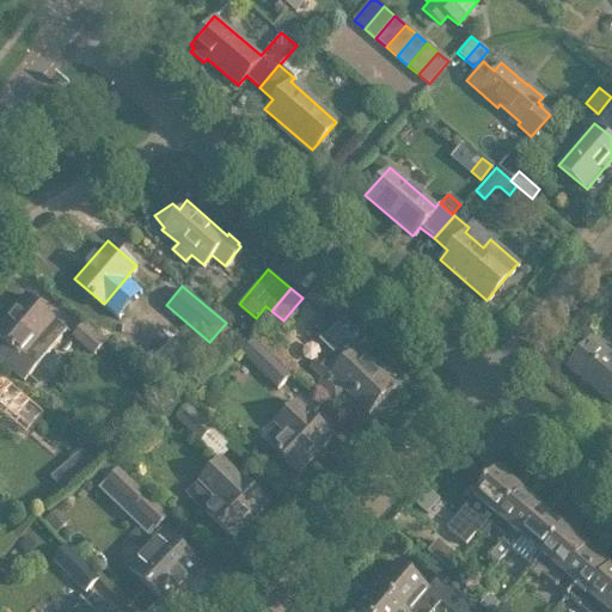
[(65,325),(26,292),(0,322),(0,335),(1,337),(0,338),(0,361),(20,379),(65,325)]
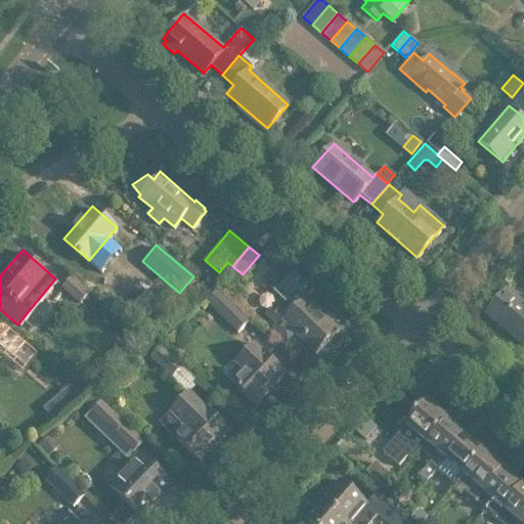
[(294,331),(315,352),(338,328),(305,295),(313,287),(294,268),(273,290),(281,298),(268,312),(278,322),(274,326),(287,338),(294,331)]
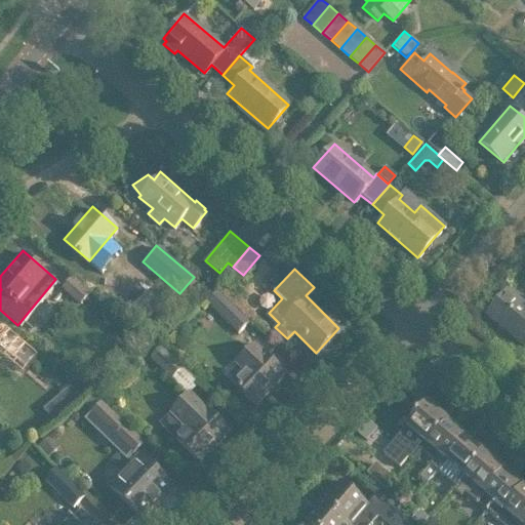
[(58,284),(77,299),(85,288),(67,273),(58,284)]
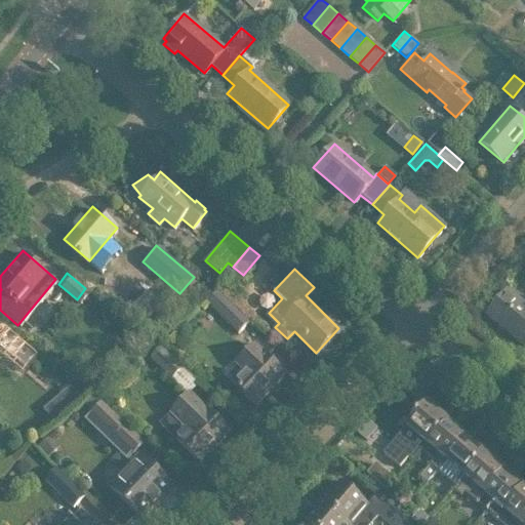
[(236,331),(236,329),(247,317),(217,287),(205,299),(236,331)]
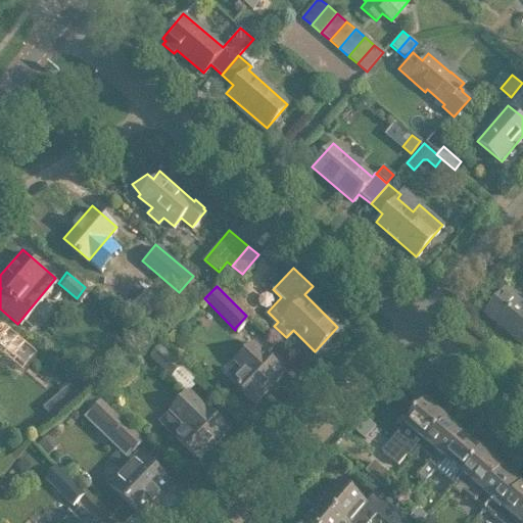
[(522,304),(504,288),(484,313),(522,345),(522,304)]
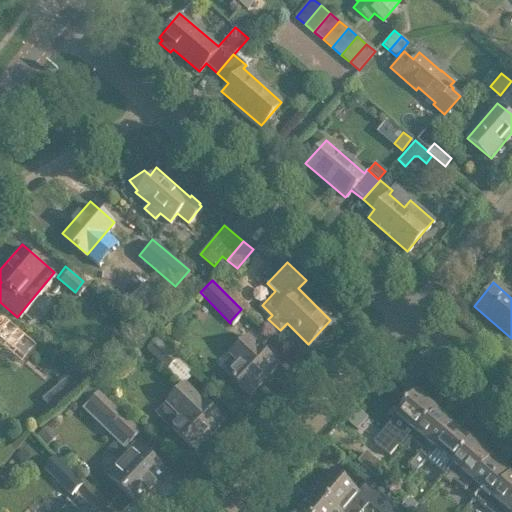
[(32,342),(2,317),(0,319),(0,329),(12,340),(9,344),(21,354),(32,342)]
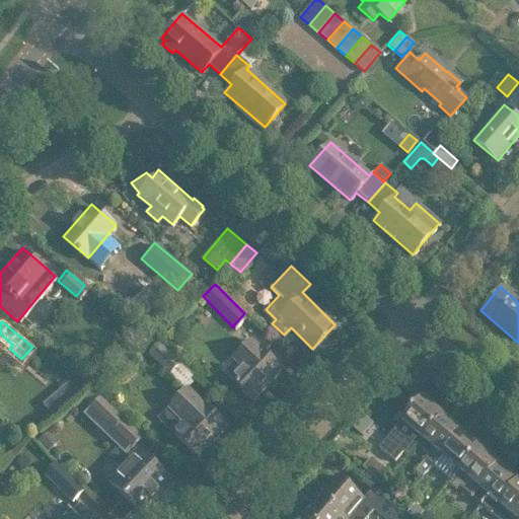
[(233,357),(240,365),(230,376),(252,398),(282,368),(251,339),(233,357)]
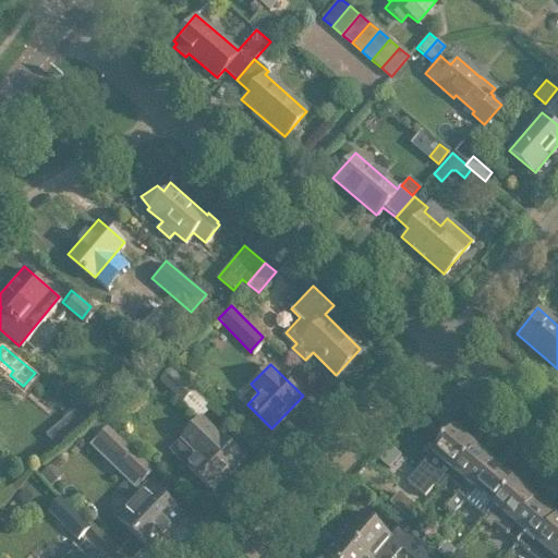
[(157,379),(179,400),(190,388),(169,370),(157,379)]
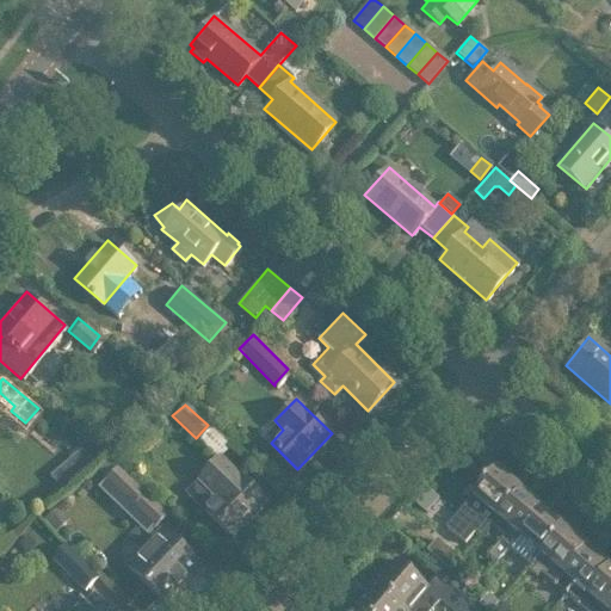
[(81,448),(49,475),(62,489),(93,463),(81,448)]
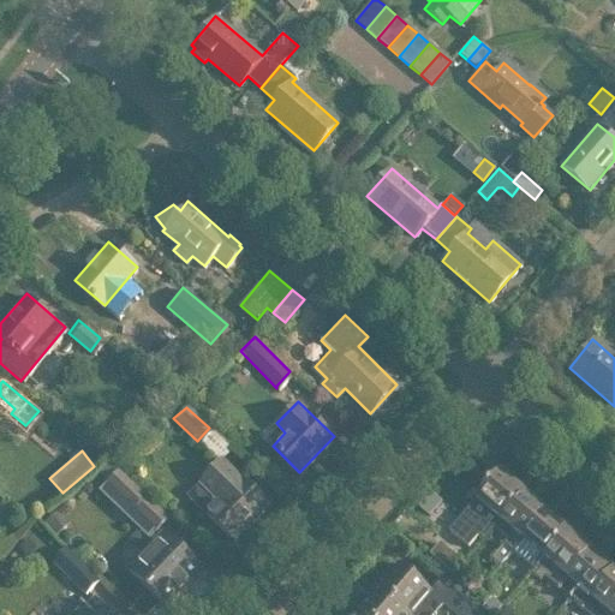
[(216,524),(233,539),(268,503),(240,477),(239,478),(221,460),(198,482),(203,487),(214,497),(202,509),(214,521),(213,523),(216,525),(216,524)]
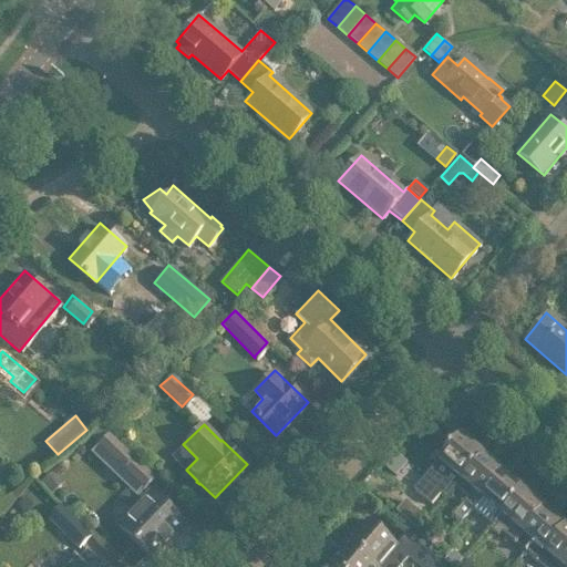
[(99,445),(109,435),(99,425),(89,435),(99,445)]
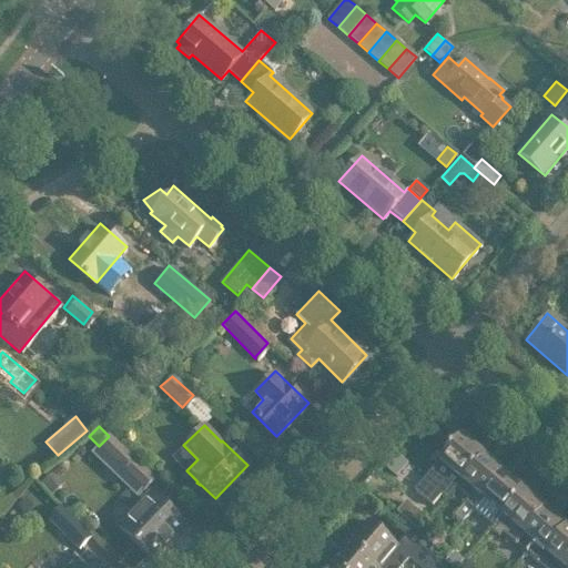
[(442,492),(446,495),(455,484),(482,452),(460,434),(414,488),(432,504),(442,492)]
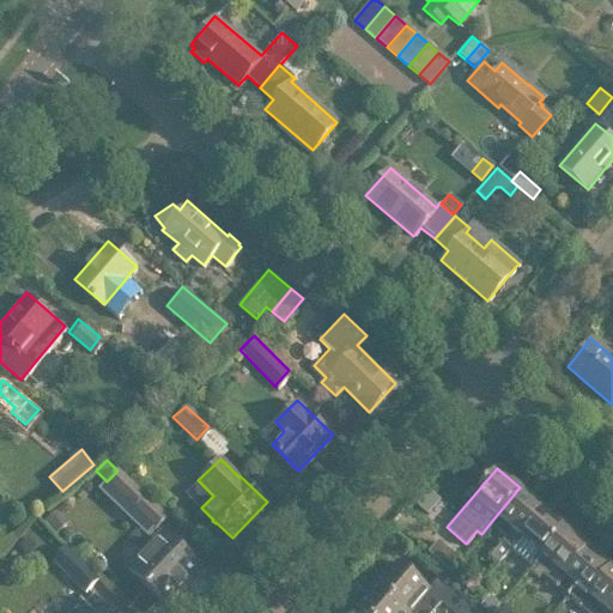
[(133,484),(122,496),(134,508),(156,528),(167,516),(145,496),(133,484)]
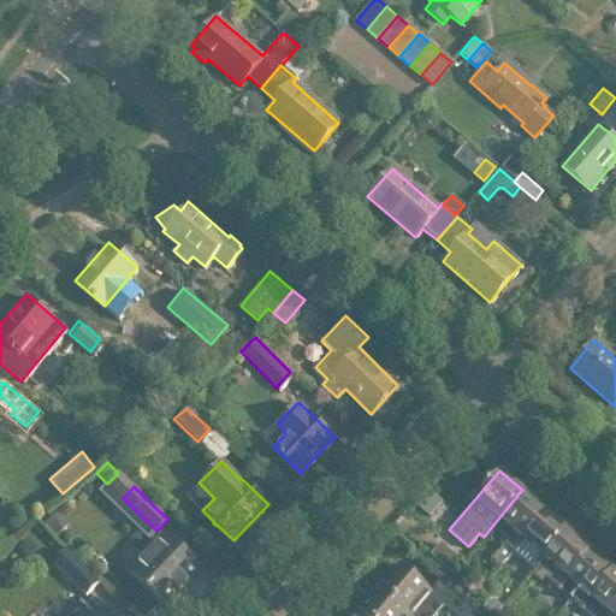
[(545,509),(522,490),(493,525),(508,538),(493,556),(501,562),(545,509)]
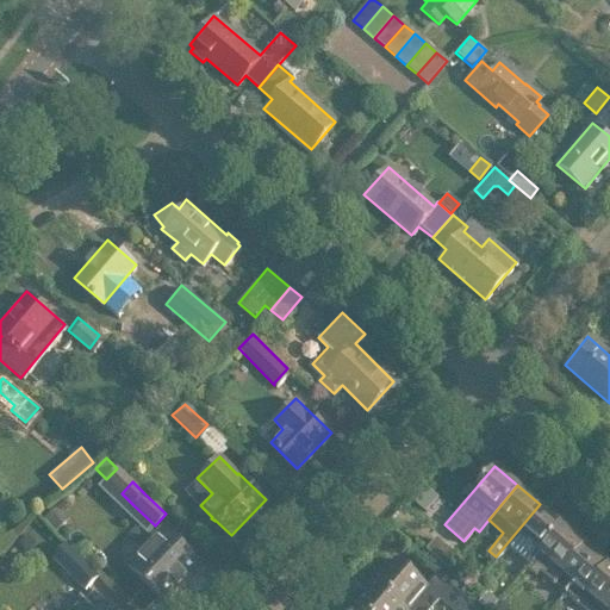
[(562,523),(540,504),(496,556),(502,562),(514,548),(517,552),(527,540),(540,552),(562,523)]
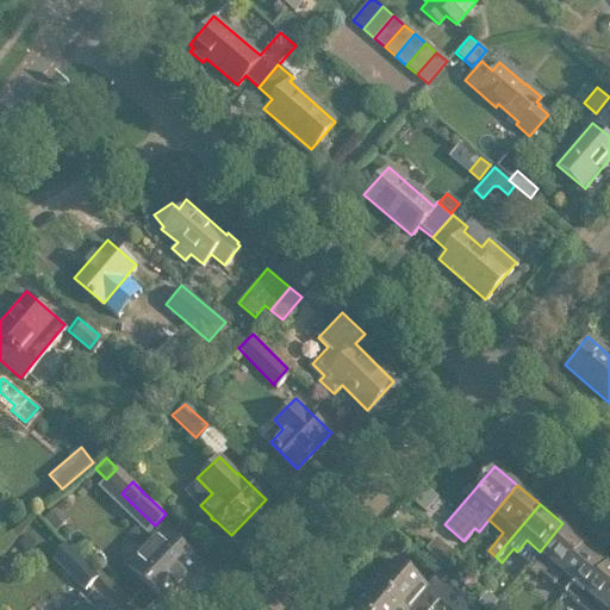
[(67,517),(56,505),(43,517),(54,529),(67,517)]
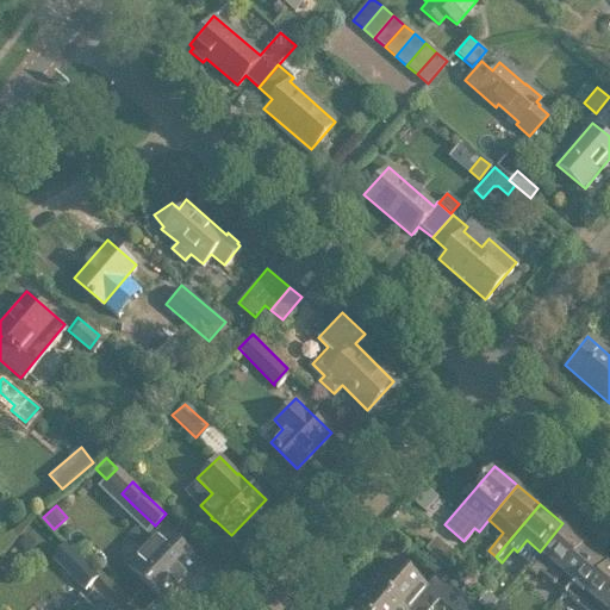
[(562,523),(540,552),(527,567),(534,573),(537,570),(564,591),(597,552),(562,523)]
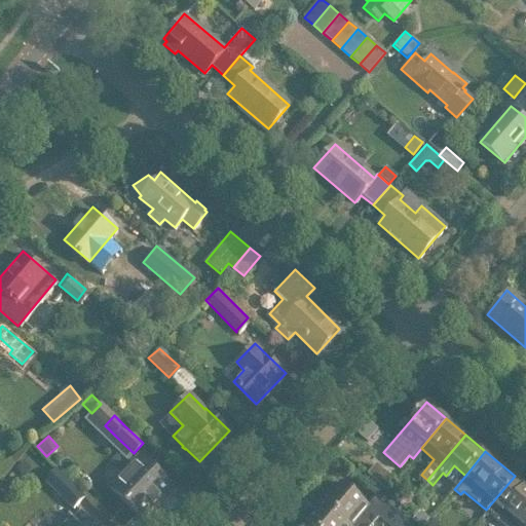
[(109,486),(144,520),(175,488),(146,460),(140,466),(134,461),(109,486)]
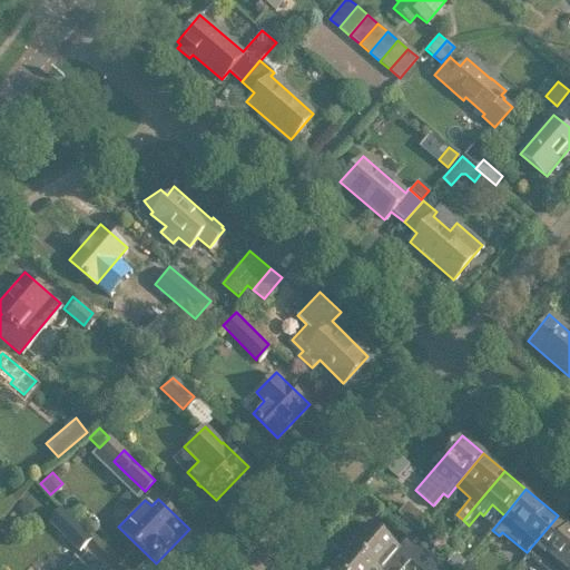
[(397,513),(419,531),(425,523),(429,520),(406,502),(397,513)]
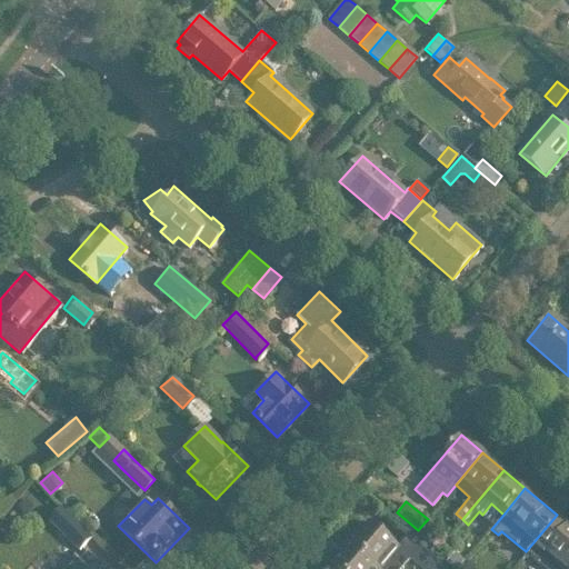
[(79,548),(91,536),(60,506),(48,518),(79,548)]
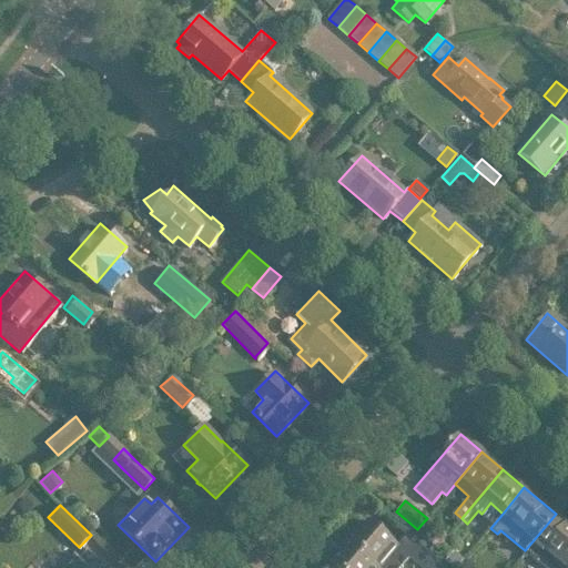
[(545,567),(564,567),(567,564),(567,525),(556,514),(525,550),(545,567)]
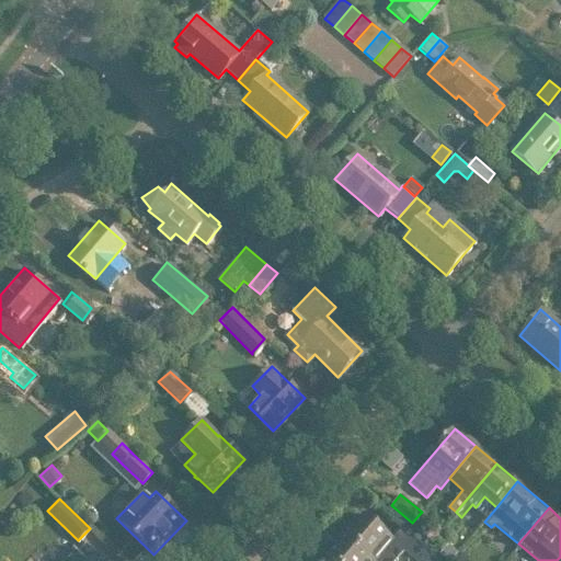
[(364,514),(345,536),(375,560),(395,560),(404,550),(415,560),(442,560),(402,527),(392,539),(364,514)]
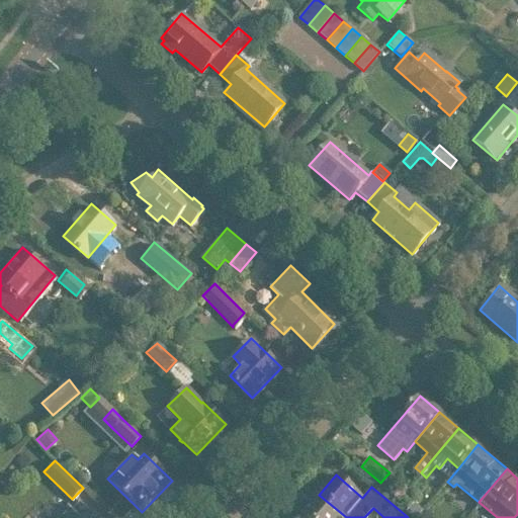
[(346,517),(319,495),(303,514),(307,517),(346,517)]
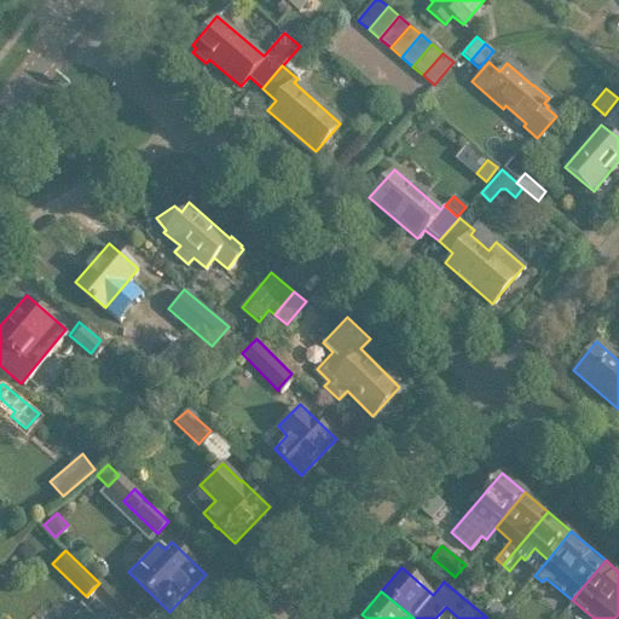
[(115,618),(94,599),(86,607),(81,602),(80,603),(85,608),(74,618),(115,618)]
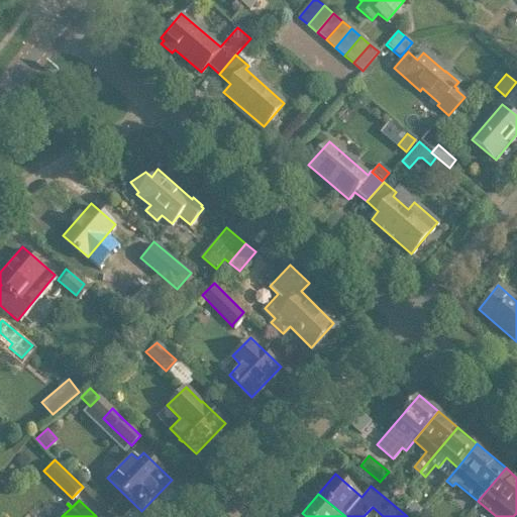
[(421,508),(413,502),(406,510),(413,516),(421,508)]
